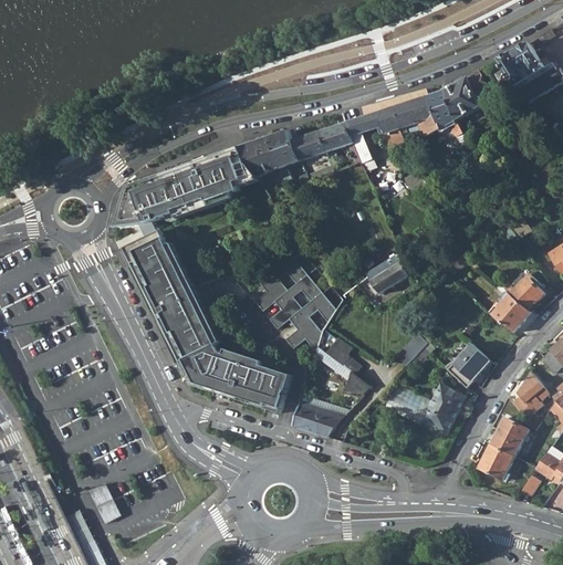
[(535,39),(540,45),(553,37),(549,31),(535,39)]
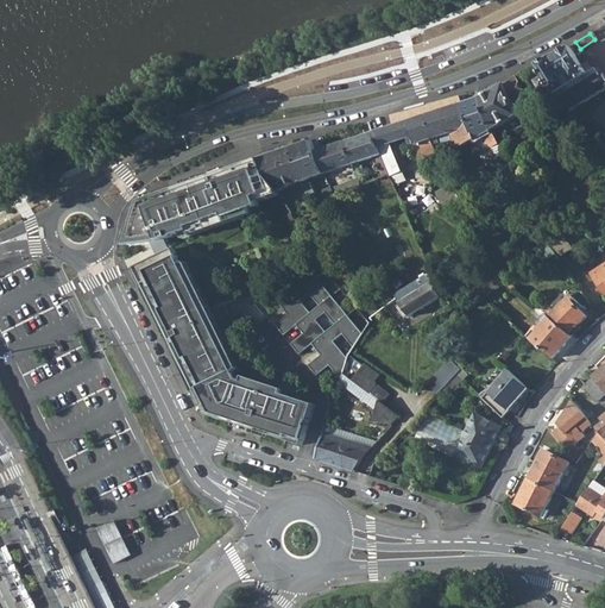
[(587,69),(583,62),(577,66),(573,58),(566,48),(534,66),(552,95),(563,114),(604,89),(602,85),(604,82),(599,74),(596,76),(591,68),(587,69)]
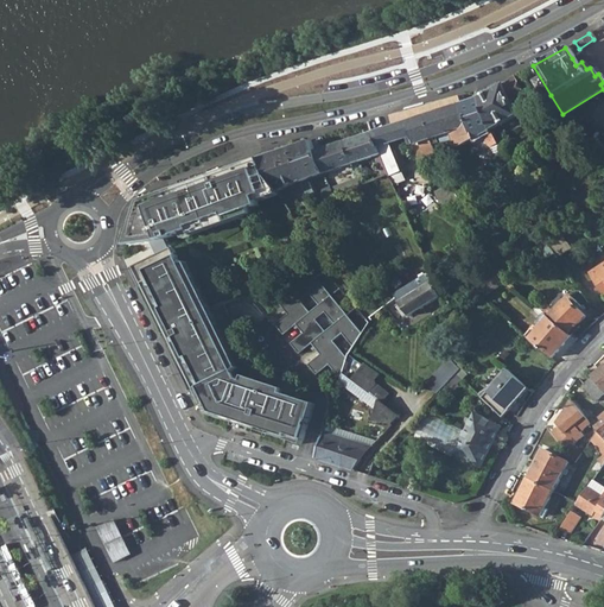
[(578,55),(572,58),(576,65),(582,62),(578,55)]
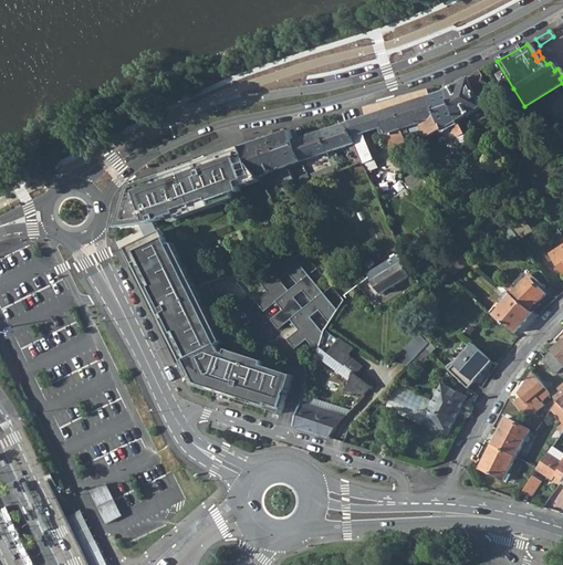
[(502,95),(513,89),(497,61),(482,67),(494,89),(497,86),(502,95)]
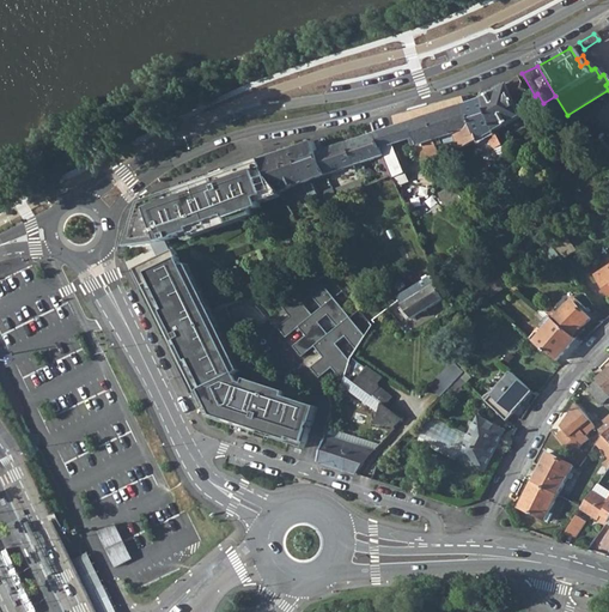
[(479,97),(491,129),(517,115),(516,113),(523,109),(522,108),(518,101),(525,97),(516,79),(515,77),(504,83),(479,97)]
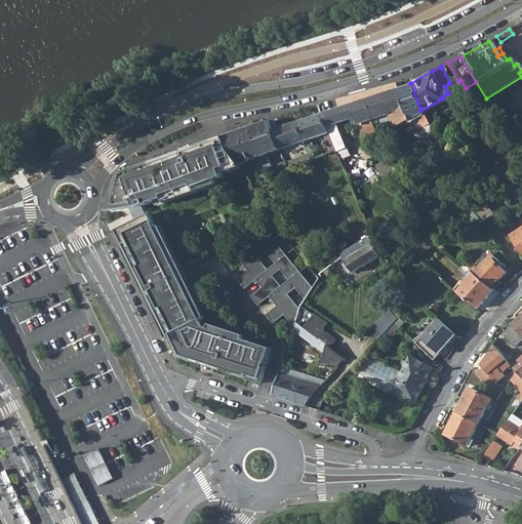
[(336,108),(319,114),(327,133),(331,144),(334,151),(337,159),(345,156),(344,153),(347,152),(335,123),(350,118),(352,124),(354,124),(359,135),(373,130),(370,123),(375,122),(373,117),(386,113),(391,126),(392,126),(406,119),(395,88),(393,82),(334,99),(336,108)]
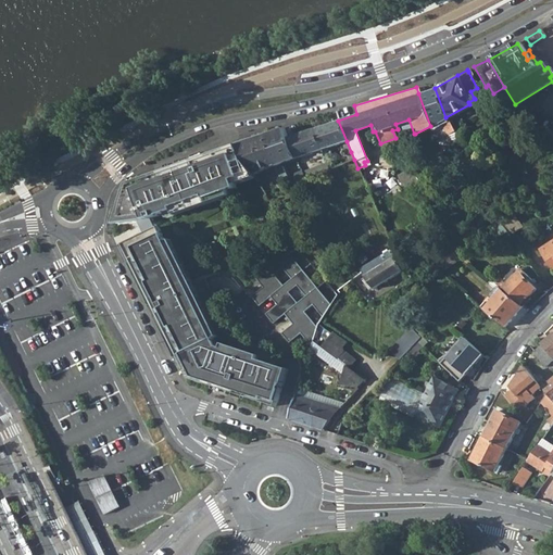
[(441,130),(443,129),(450,126),(445,117),(435,88),(418,93),(430,126),(438,123),(441,130)]
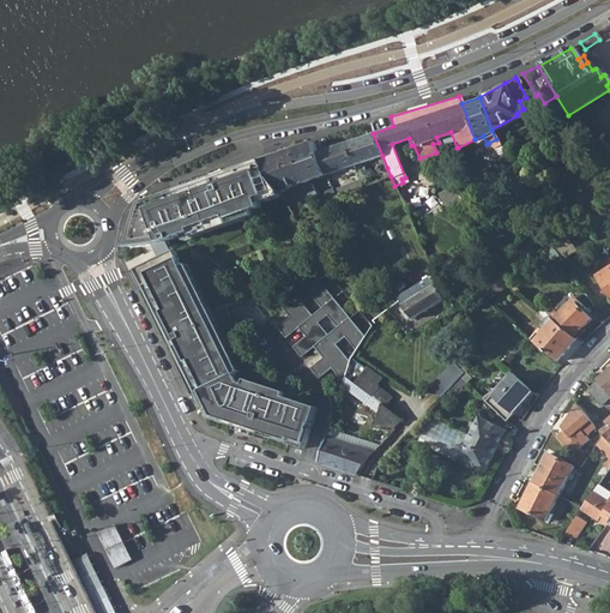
[(351,167),(382,156),(373,133),(369,124),(357,127),(362,137),(344,143),(351,167)]
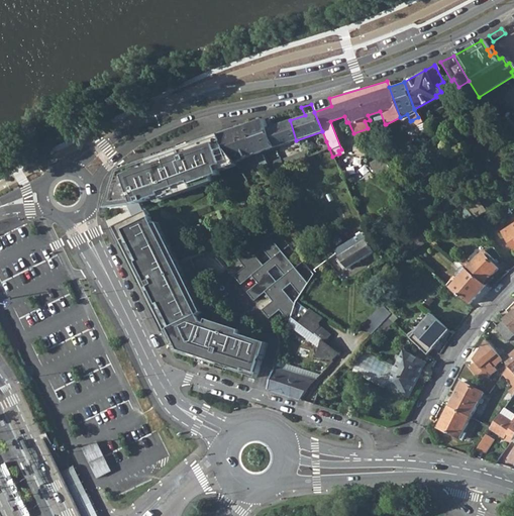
[(422,124),(418,117),(412,120),(416,128),(422,124)]
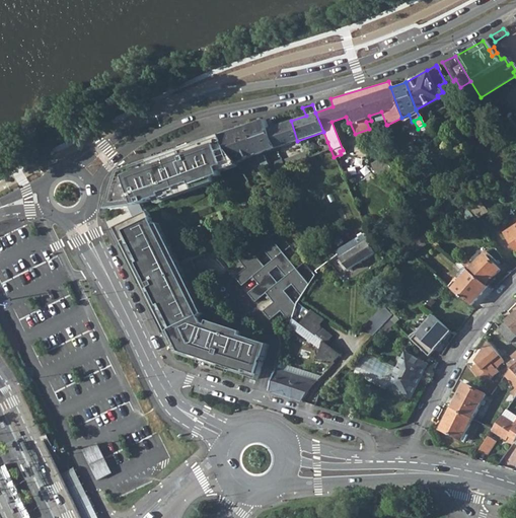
[(255,155),(261,153),(272,149),(273,149),(266,130),(263,121),(245,127),(255,153),(255,155)]
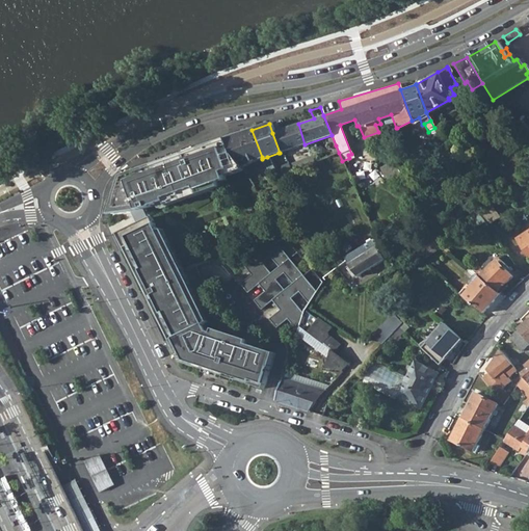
[(272,133),(280,153),(305,144),(298,124),(272,133)]
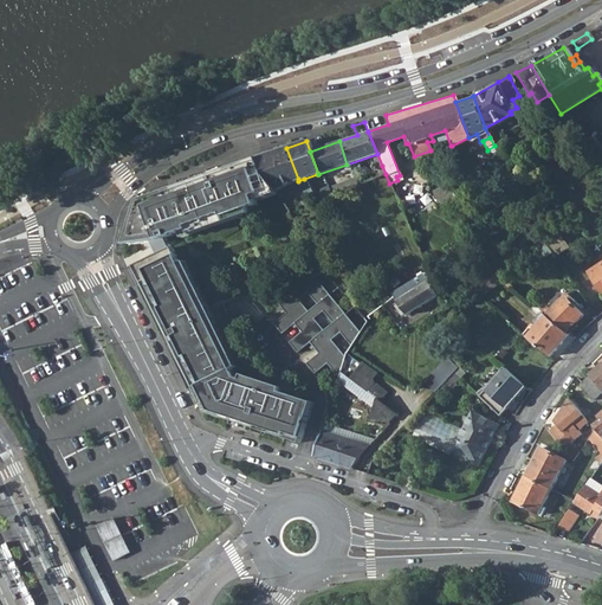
[(276,190),(298,179),(286,148),(256,160),(260,173),(274,195),(276,198),(279,195),(276,190)]
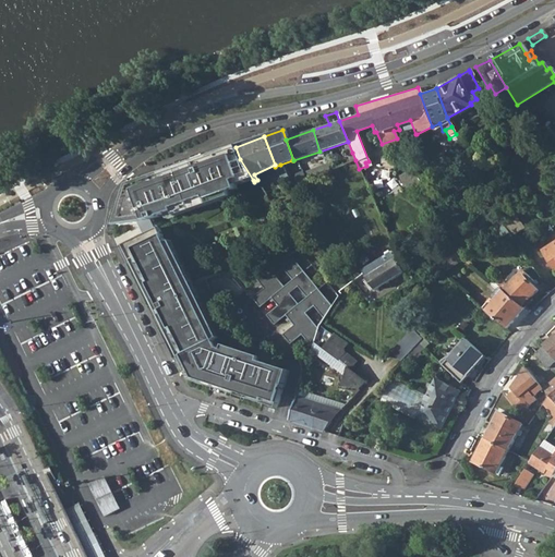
[(398,142),(406,154),(409,153),(407,149),(409,148),(405,138),(398,142)]
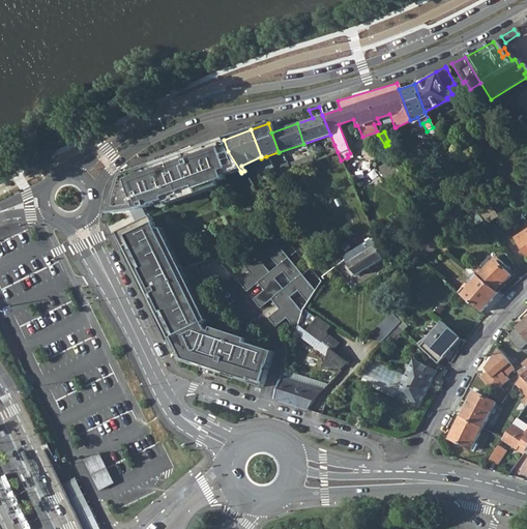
[(228,151),(224,140),(120,177),(112,205),(108,215),(130,212),(143,211),(142,210),(156,205),(215,183),(223,181),(222,178),(240,171),(228,151)]
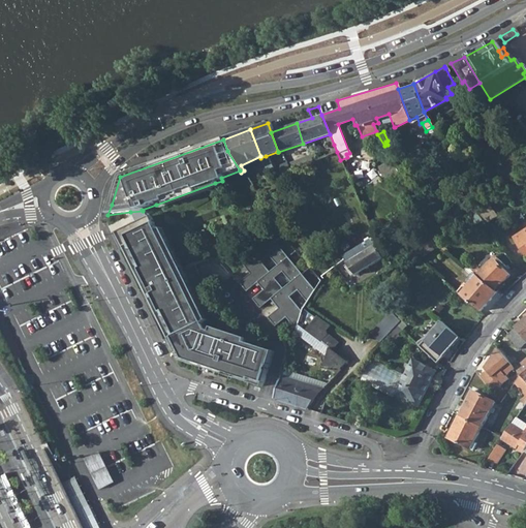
[(337,152),(334,145),(307,155),(310,162),(337,152)]
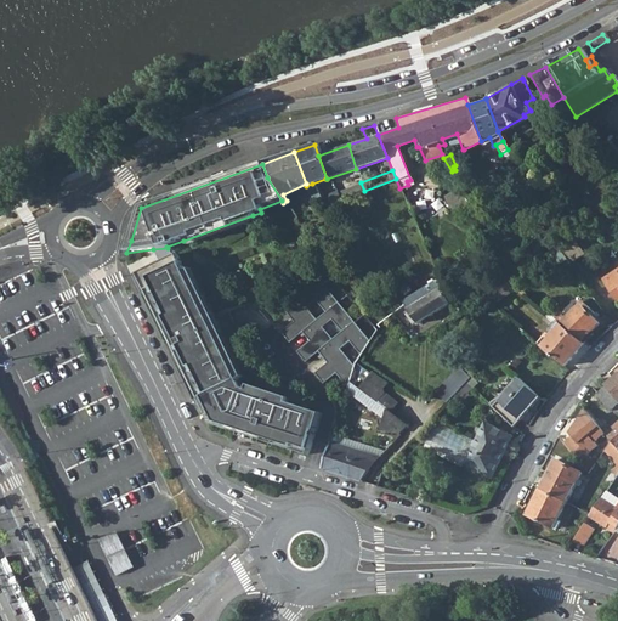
[(341,195),(336,197),(339,201),(364,191),(361,182),(339,190),(341,195)]
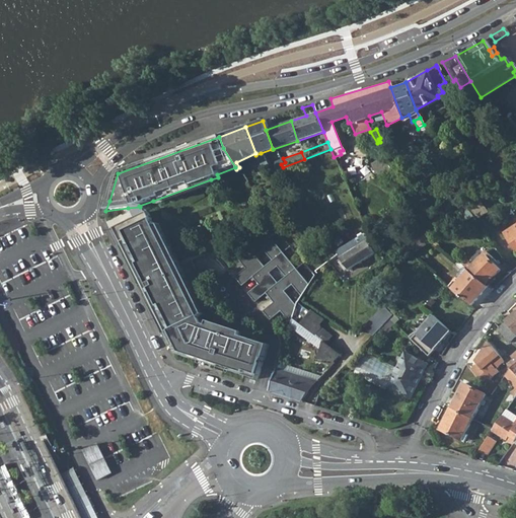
[(261,153),(255,155),(261,165),(266,164),(261,153)]
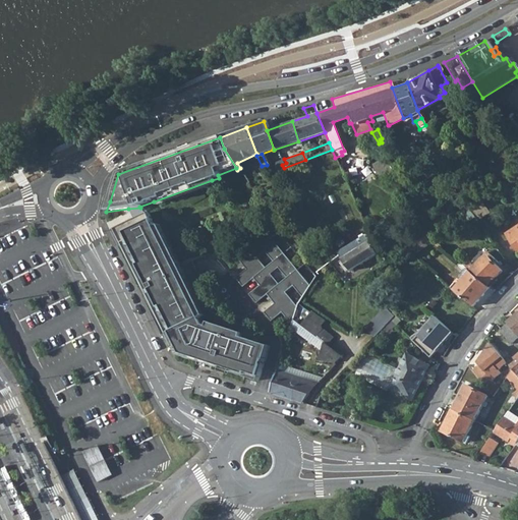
[(370,164),(377,175),(390,168),(384,157),(370,164)]
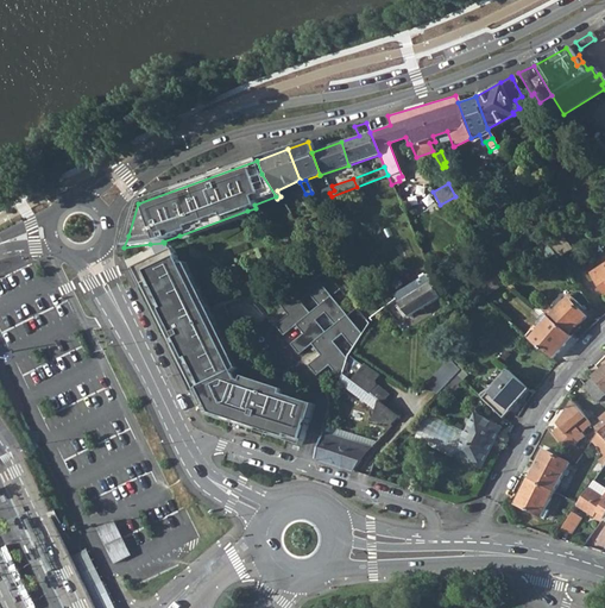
[(313,194),(317,202),(332,196),(329,193),(327,188),(313,194)]
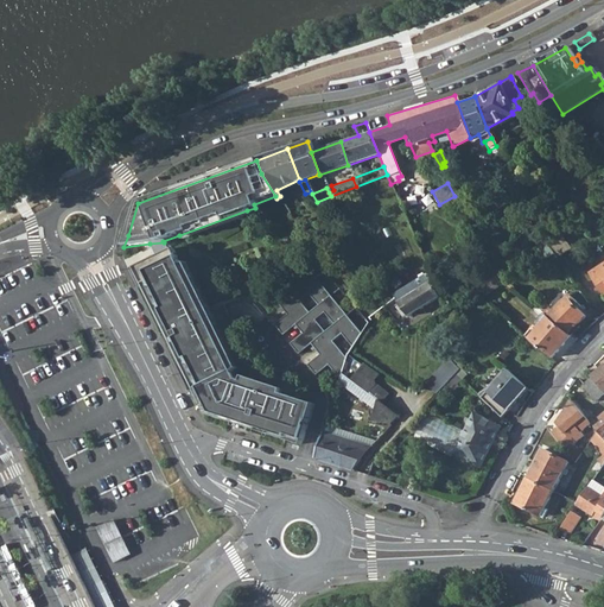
[(247,210),(179,235),(182,241),(249,216),(247,210)]
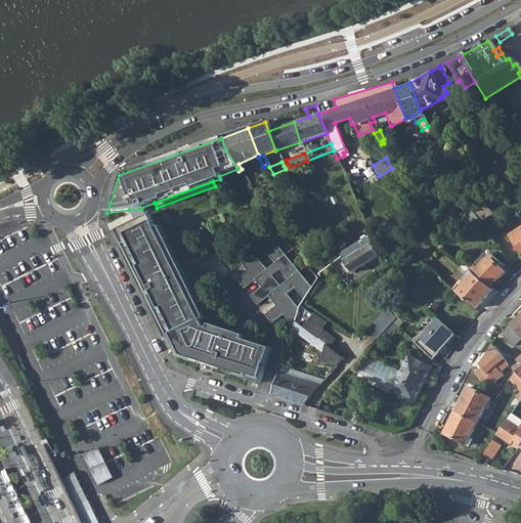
[(252,182),(250,184),(254,190),(253,192),(275,223),(280,219),(258,187),(256,189),(252,182)]
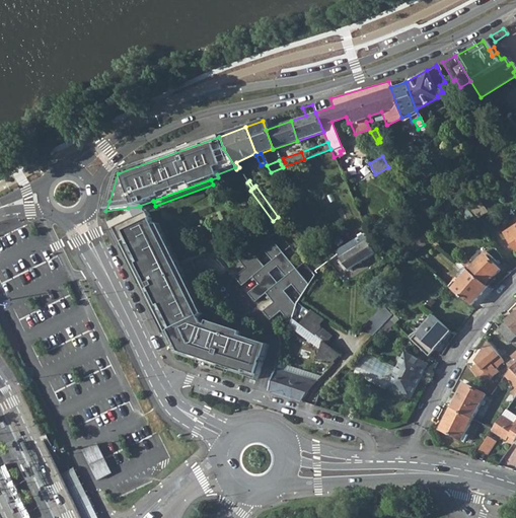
[(507,180),(492,190),(497,198),(512,189),(507,180)]
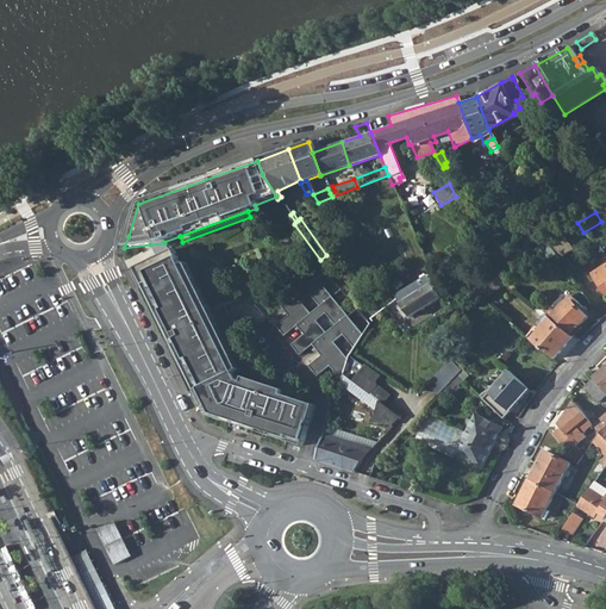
[(556,259),(570,249),(560,235),(550,242),(549,242),(547,244),(556,259)]
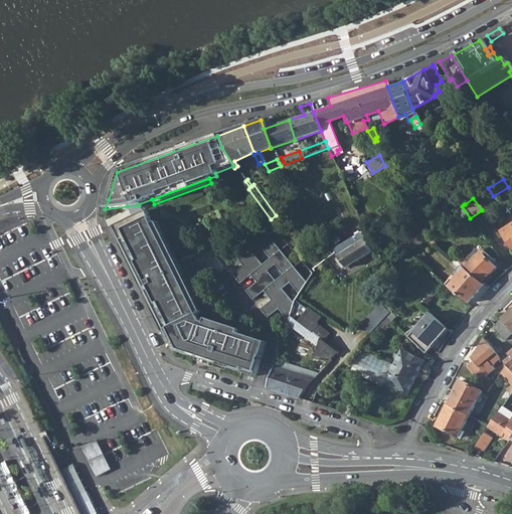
[(133,219),(143,214),(139,205),(127,206),(133,219)]
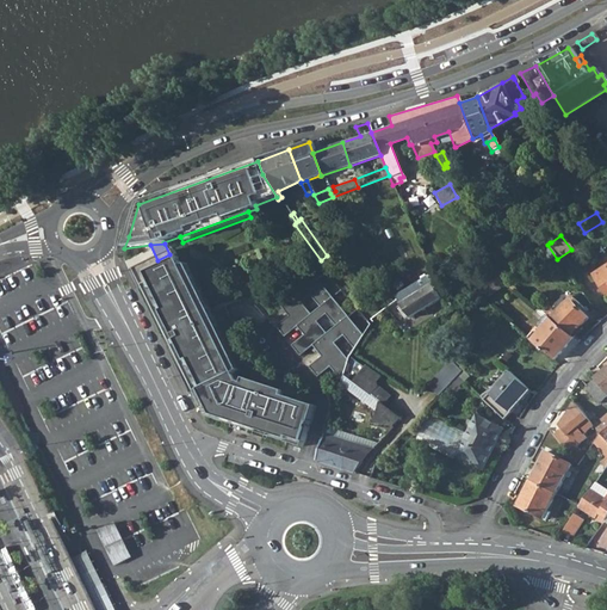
[(158,260),(135,271),(206,417),(210,416),(223,419),(222,421),(285,443),(286,437),(303,443),(315,407),(282,396),(243,383),(237,382),(234,374),(183,269),(174,252),(169,254),(158,260)]
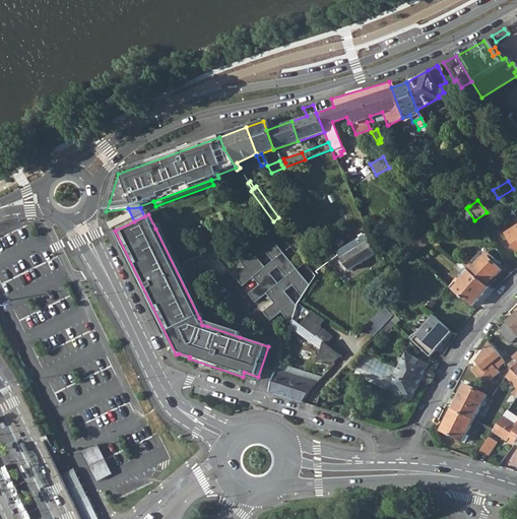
[(155,229),(199,318),(203,316),(159,226),(155,229)]
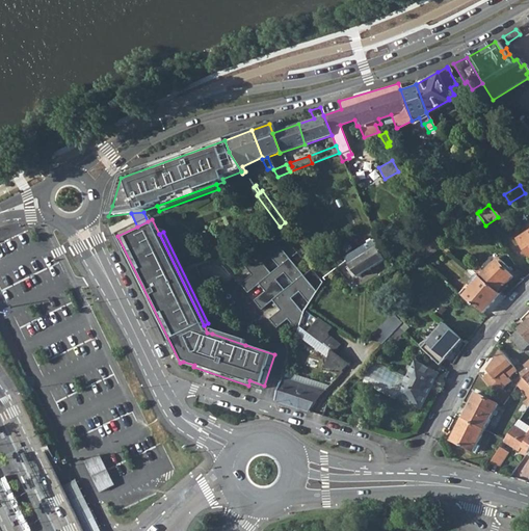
[(528,232),(516,241),(527,259),(528,257),(528,232)]
